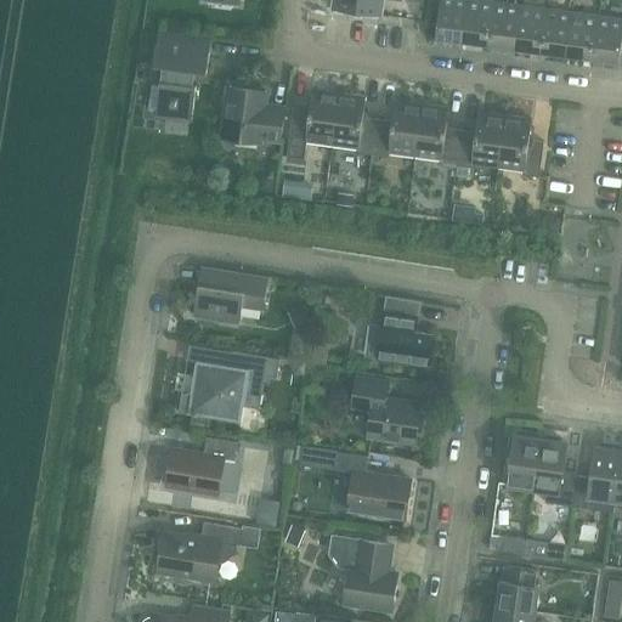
[(333,0),(333,9),(380,15),(382,0),(388,0),(389,0),(401,3),(401,0),(333,0)]
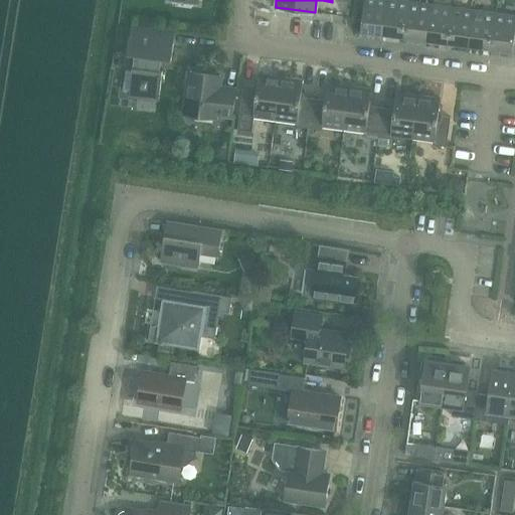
[(364,0),(361,31),(382,34),(387,0),(364,0)]
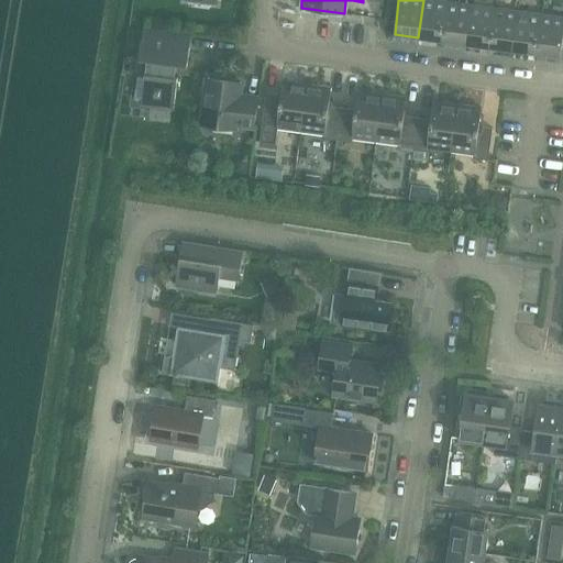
[(435,0),(423,0),(418,37),(442,41),(448,1),(435,0)]
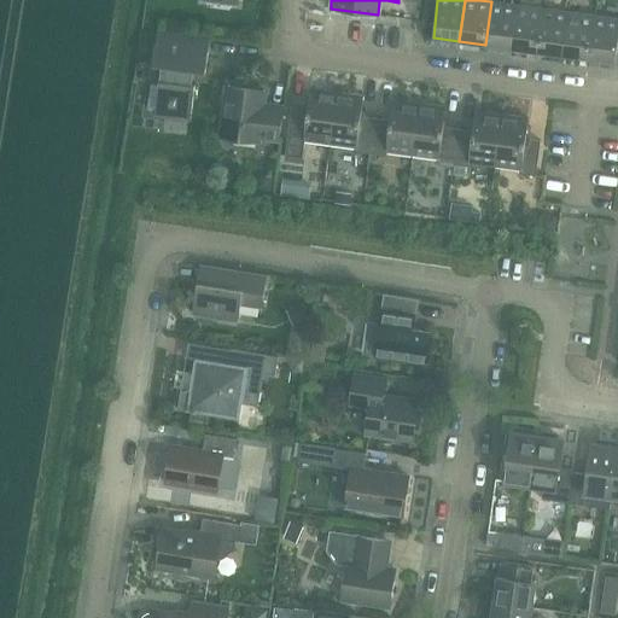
[(491,1),(485,45),(511,48),(517,5),(491,1)]
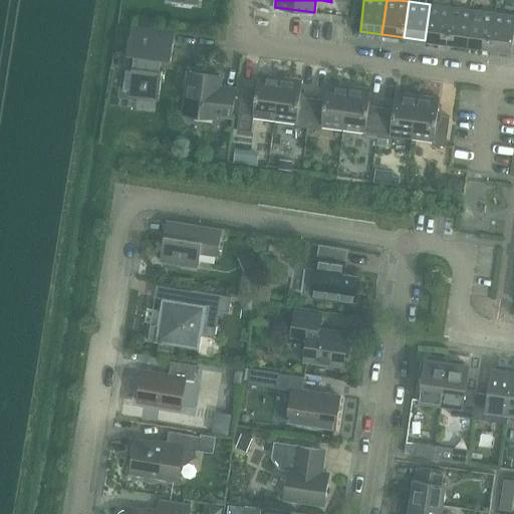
[(430,4),(425,40),(447,43),(452,7),(430,4)]
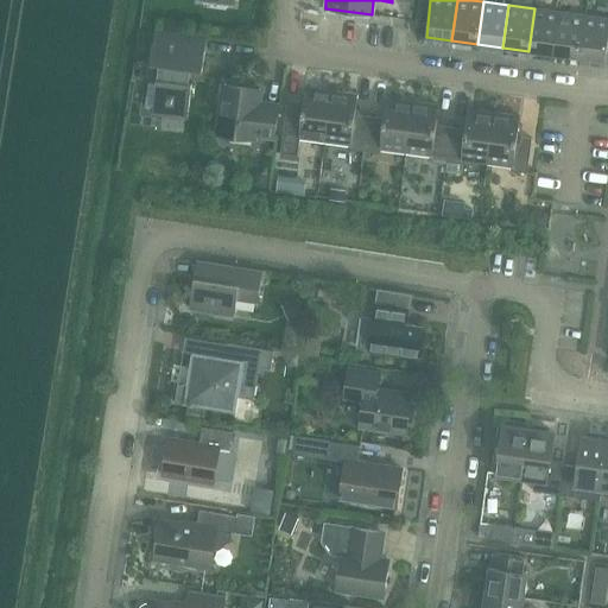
[(534,8),(529,51),(553,55),(559,12),(534,8)]
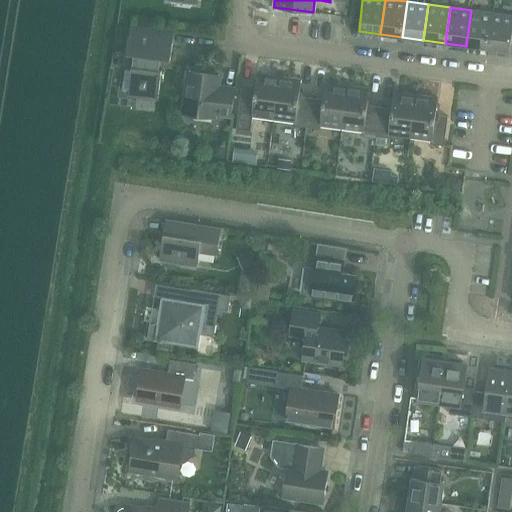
[(471,10),(466,46),(488,48),(492,13),(471,10)]
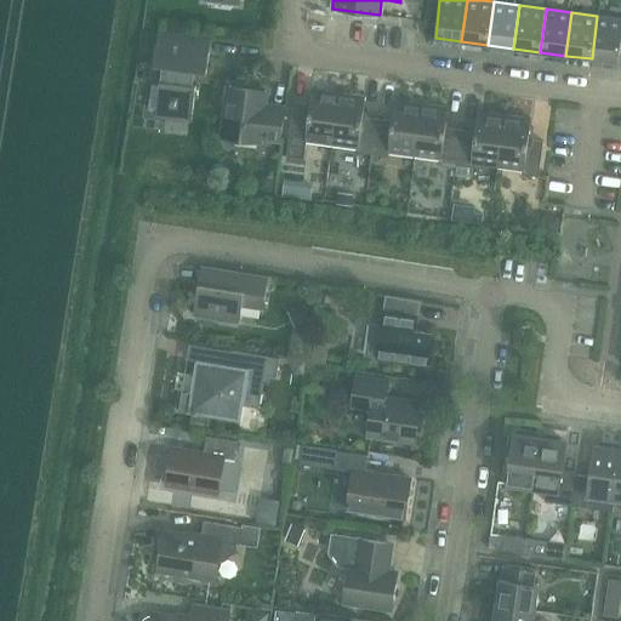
[(620,18),(597,16),(592,58),(617,62),(619,52),(620,52),(620,18)]
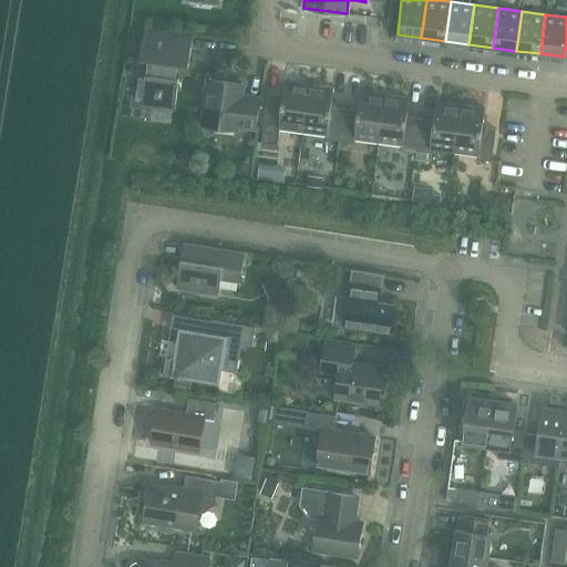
[(146,74),(145,76),(138,75),(135,101),(142,102),(142,106),(174,111),(178,79),(175,79),(177,64),(188,66),(193,33),(144,27),(140,60),(147,61),(146,74)]
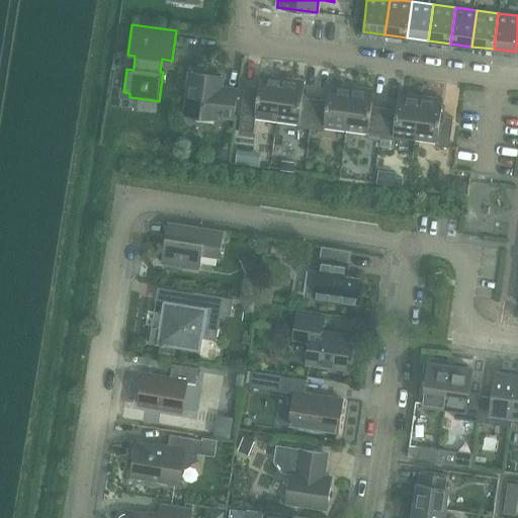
[(189,73),(184,115),(219,120),(219,118),(234,119),(238,89),(222,87),(223,77),(189,73)]
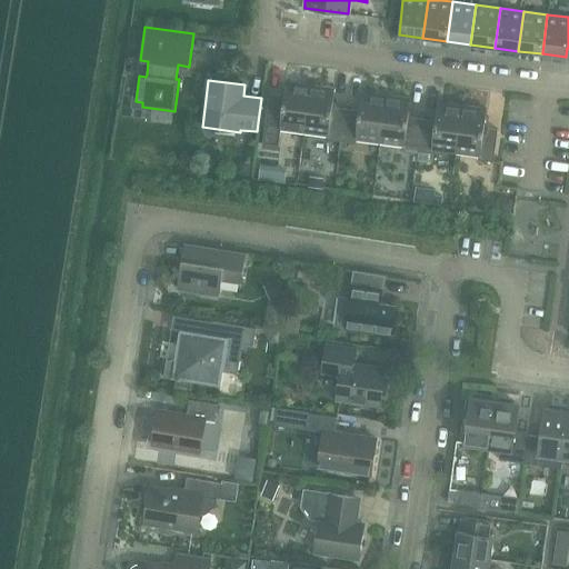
[(280,130),(303,133),(308,99),(310,85),(286,81),(283,100),(269,98),(265,131),(280,133),(280,130)]
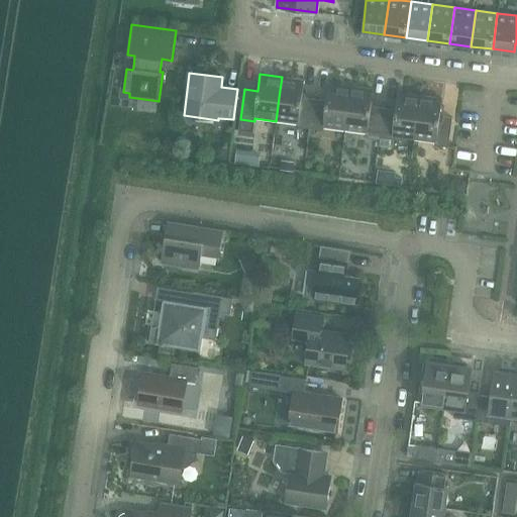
[(280,90),(276,121),(297,123),(297,126),(310,128),(314,98),(302,97),(304,80),(282,77),(280,90)]
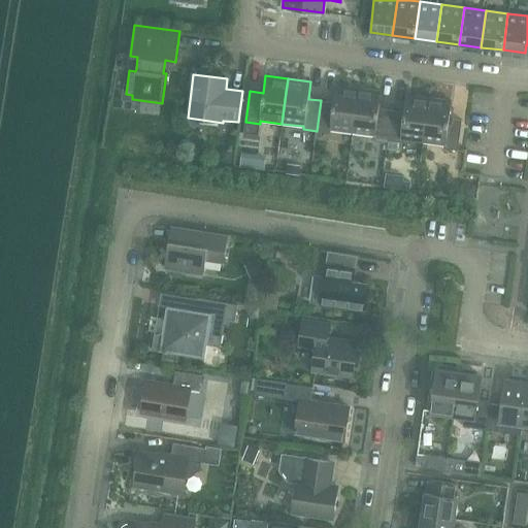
[(321,100),(317,131),(330,133),(330,130),(352,133),(358,92),(358,88),(335,85),(333,102),(321,100)]
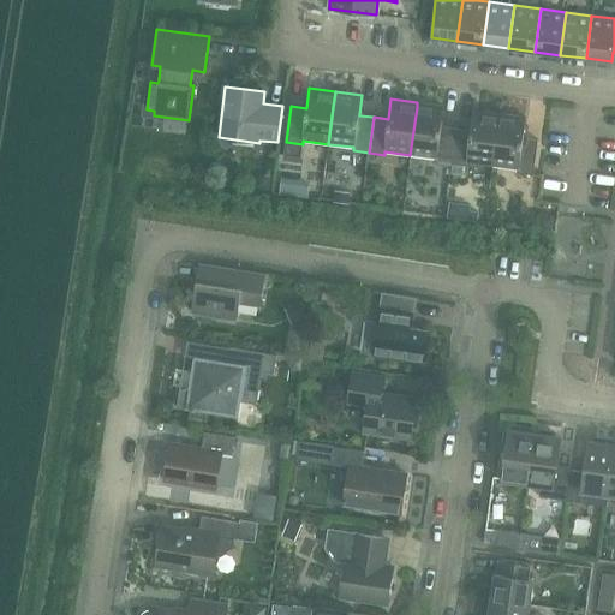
[(417,107),(410,155),(435,159),(435,161),(451,163),(455,129),(441,126),(443,106),(417,102),(417,107)]
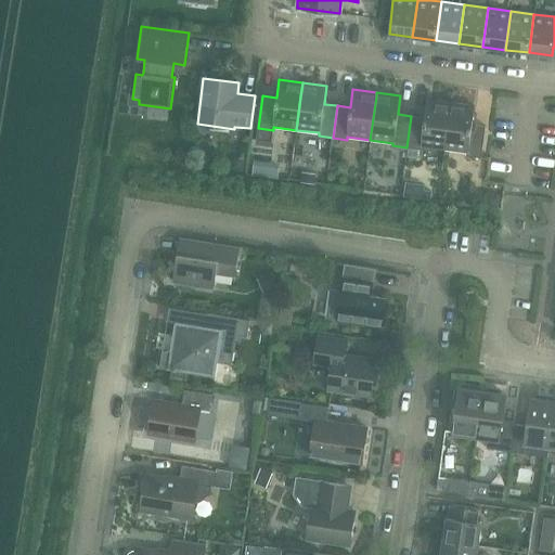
[(411,116),(407,147),(421,150),(421,146),(443,150),(450,102),(427,100),(424,117),(411,116)]
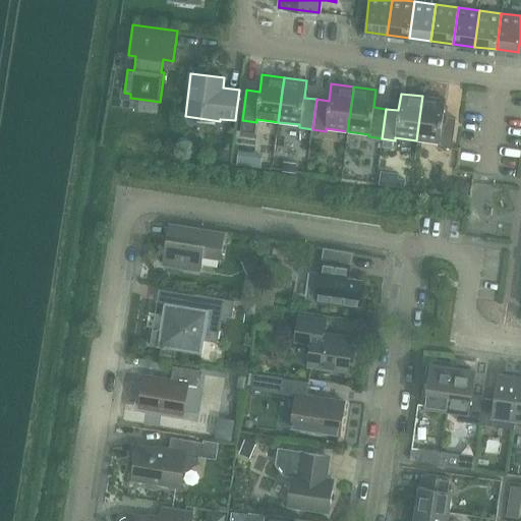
[(422,96),(416,140),(438,143),(438,146),(451,148),(455,118),(443,116),(445,99),(422,96)]
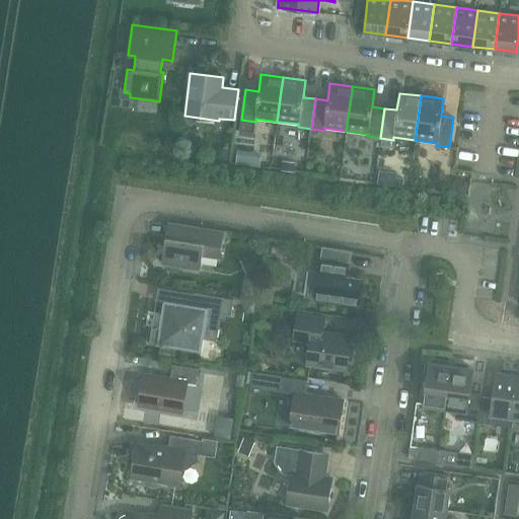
[(219,150),(218,158),(224,159),(226,159),(227,152),(227,151),(219,150)]
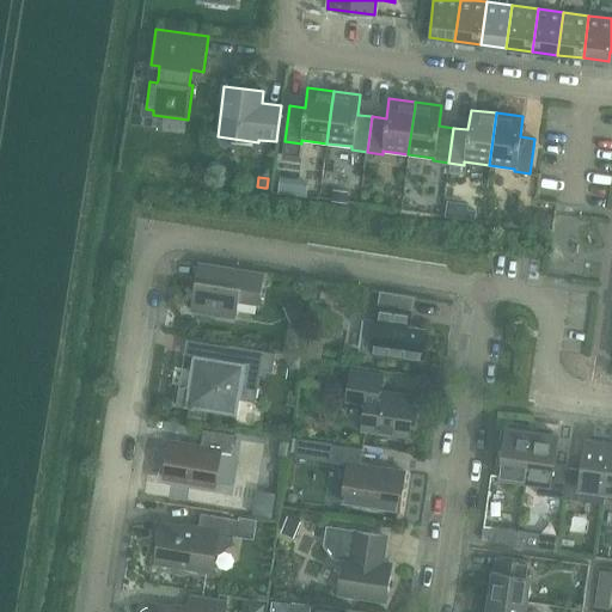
[(280,177),(277,193),(292,194),(294,178),(280,177)]
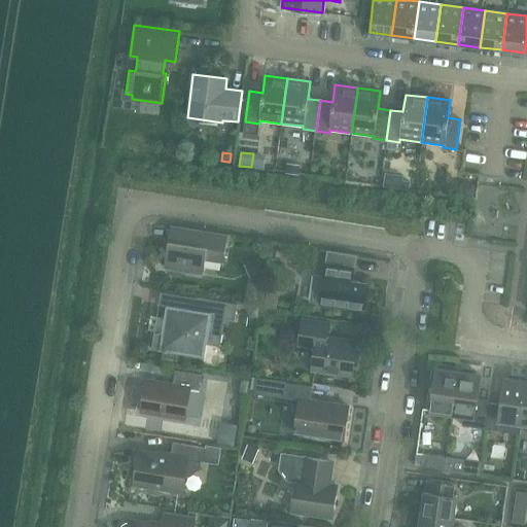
[(287,164),(286,173),(299,174),(300,165),(287,164)]
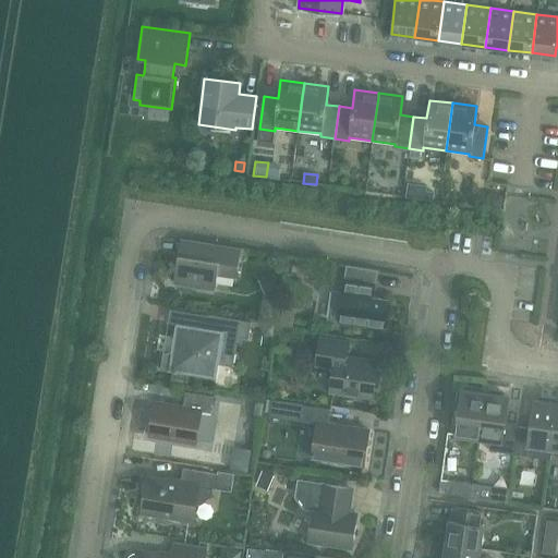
[(408,189),(407,197),(433,201),(434,192),(426,191),(408,189)]
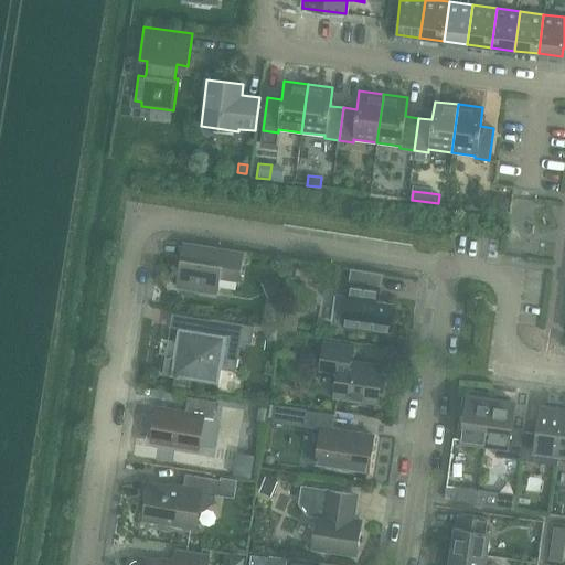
[(494,195),(492,210),(508,212),(509,198),(494,195)]
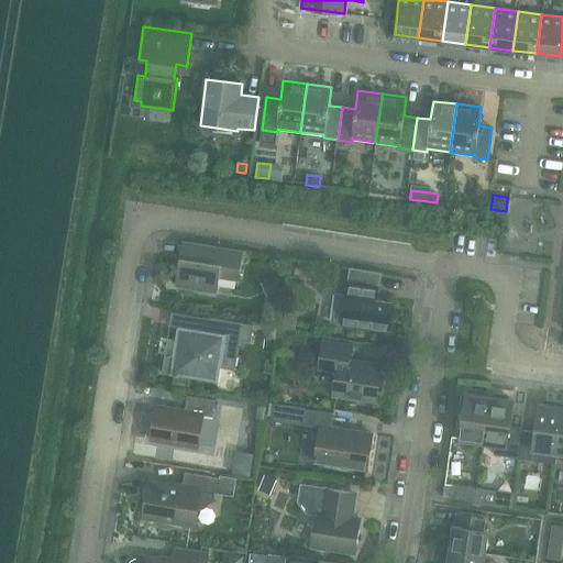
[(183,242),(176,286),(216,293),(219,277),(238,280),(243,252),(183,242)]
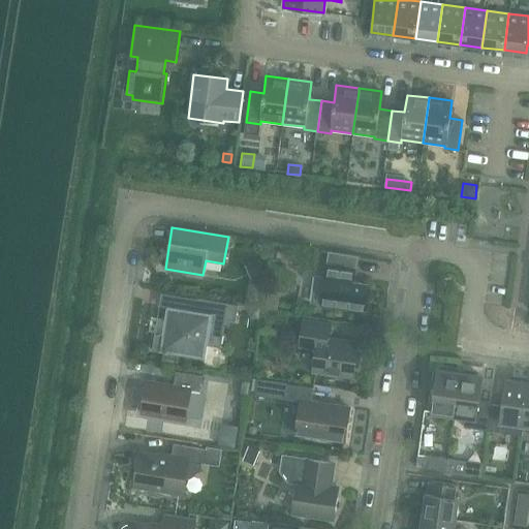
[(321,306),(347,309),(347,307),(364,309),(367,284),(352,282),(354,270),(355,257),(330,253),(328,266),(327,276),(315,274),(311,303),(322,305),(321,306)]
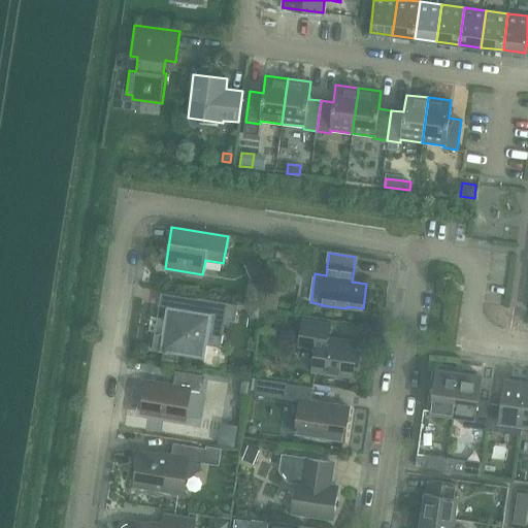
[(257,260),(244,265),(251,277),(263,272),(257,260)]
